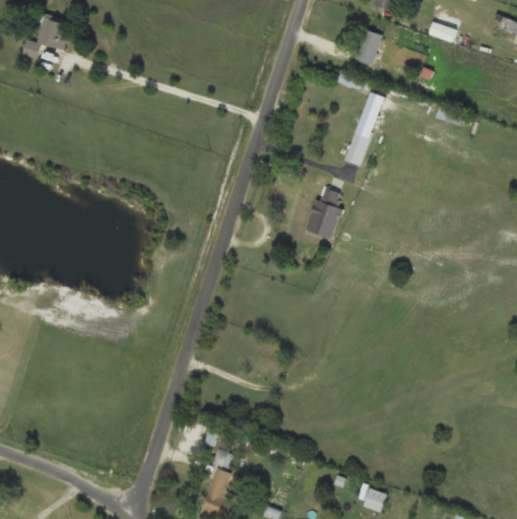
[(374,0),(373,5),(392,11),(395,0),(374,0)]
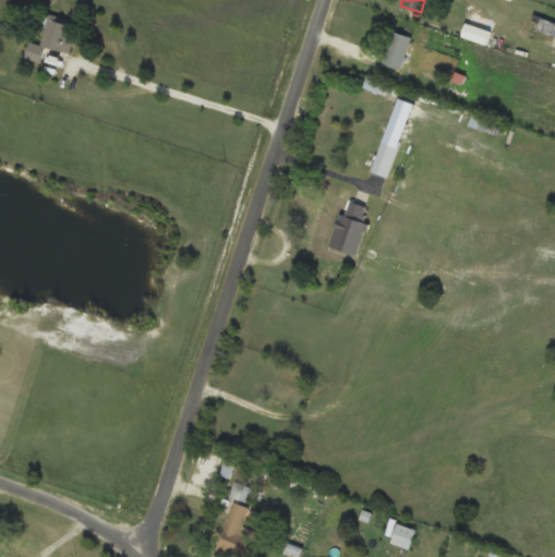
[(23,58),(40,62),(44,48),(68,52),(74,21),(46,14),(39,44),(27,40),(23,58)]
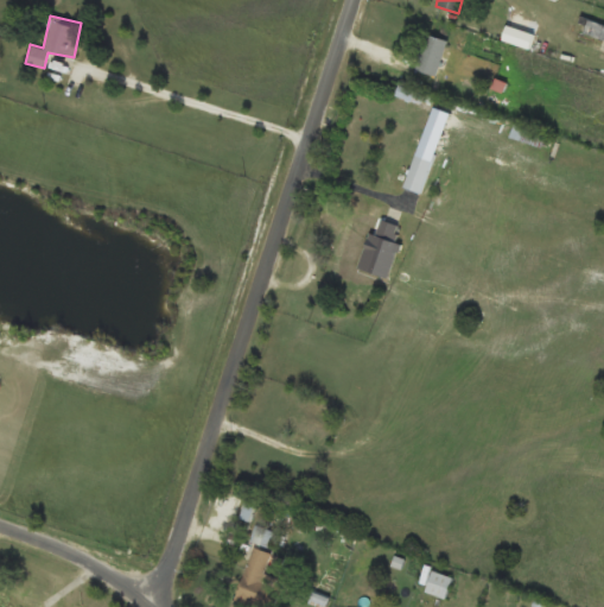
[(434,76),(446,40),(425,33),(413,69),(434,76)]
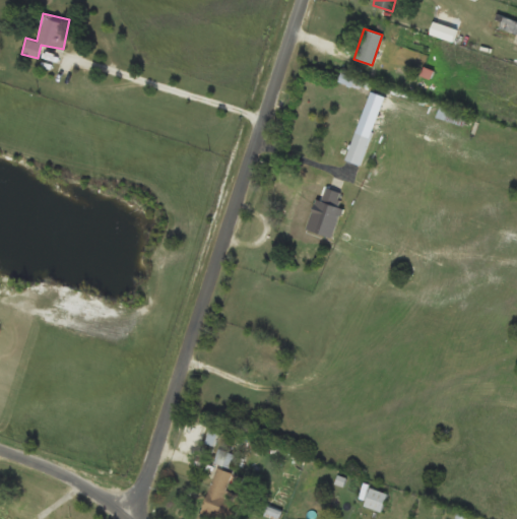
[(373,117),(359,116),(357,129),(372,131),(373,117)]
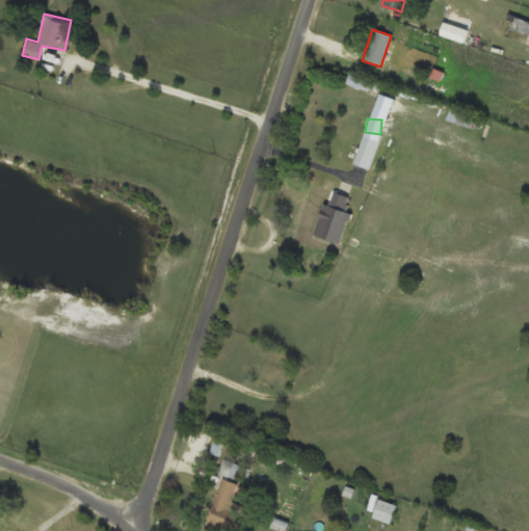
[(368,169),(377,139),(362,134),(351,164),(368,169)]
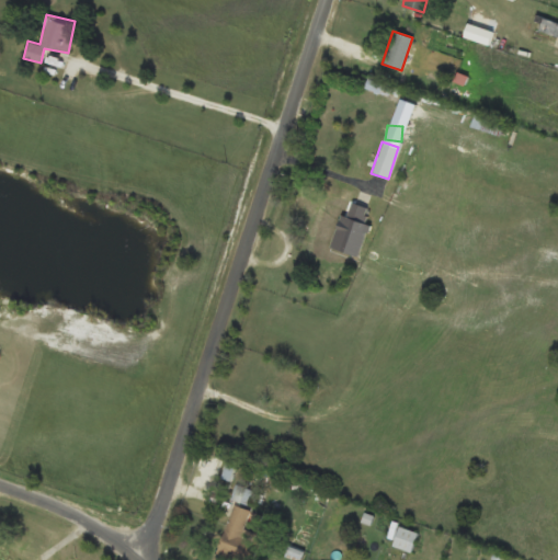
[(332,246),(342,217),(315,207),(304,236),(332,246)]
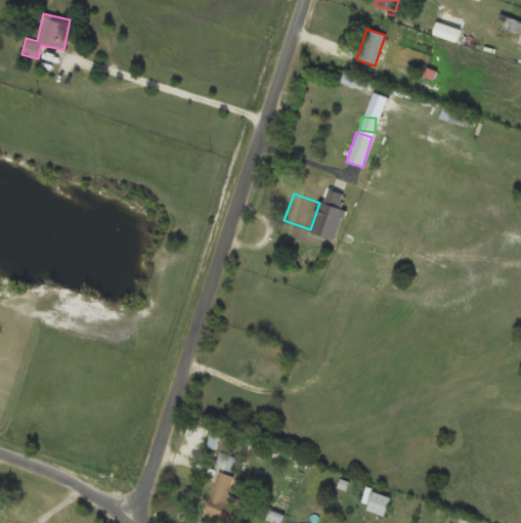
[(235,459),(219,453),(215,467),(231,471),(235,459)]
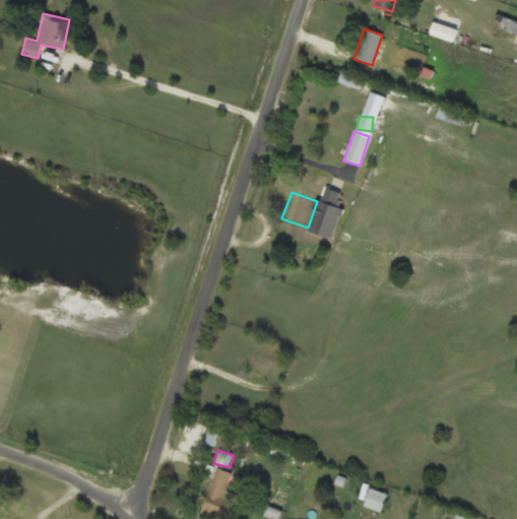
[(224,518),(234,518),(241,496),(224,491),(231,471),(214,467),(200,512),(224,518)]
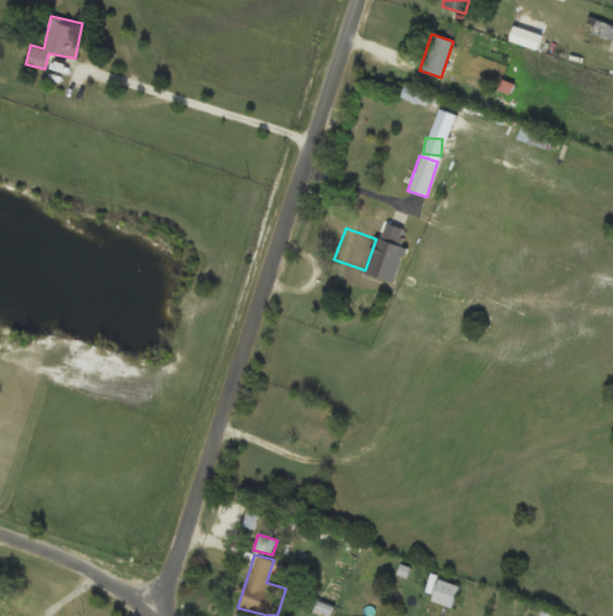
[(458,587),(438,580),(430,599),(449,608),(458,587)]
